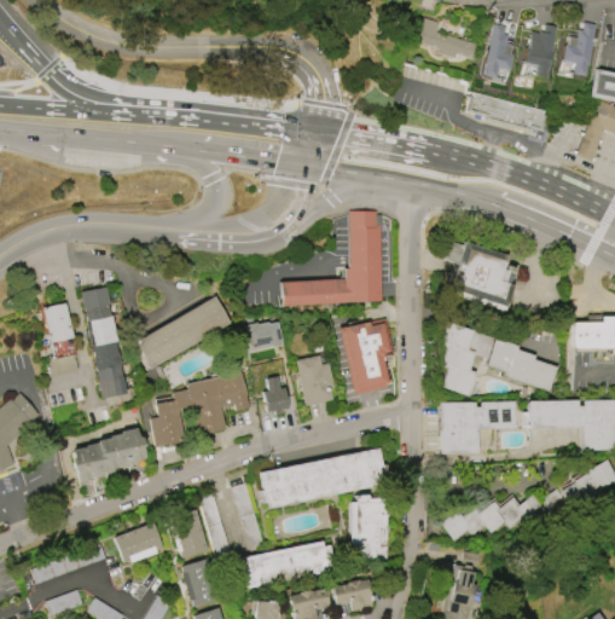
[(418,41),(425,18),(441,23),(437,33),(479,45),(475,58),(458,52),(456,58),(440,53),(442,48),(418,41)]
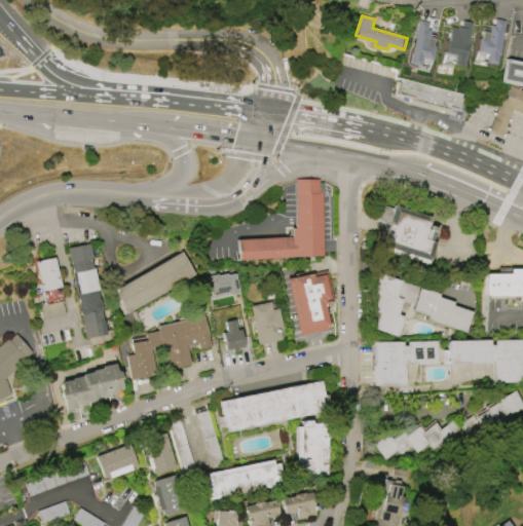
[(497,65),(477,60),(482,37),(484,38),(485,32),(491,33),(493,25),(496,25),(498,19),(508,21),(500,55),(498,55),(497,65)]
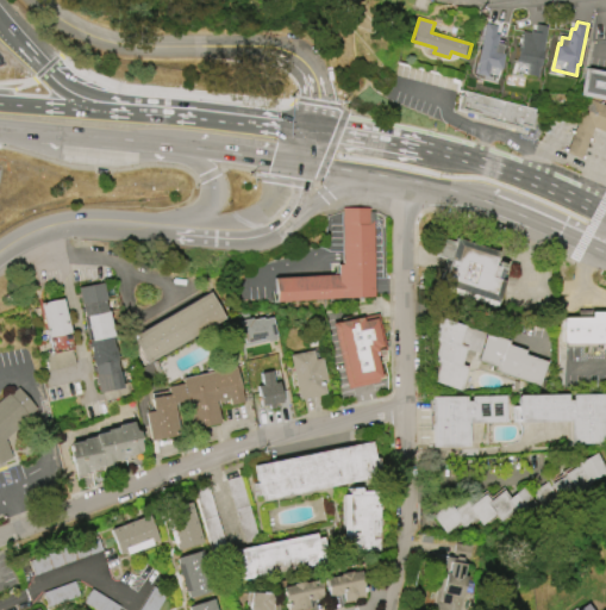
[(500,82),(507,45),(498,44),(501,26),(487,23),(476,78),(500,82)]
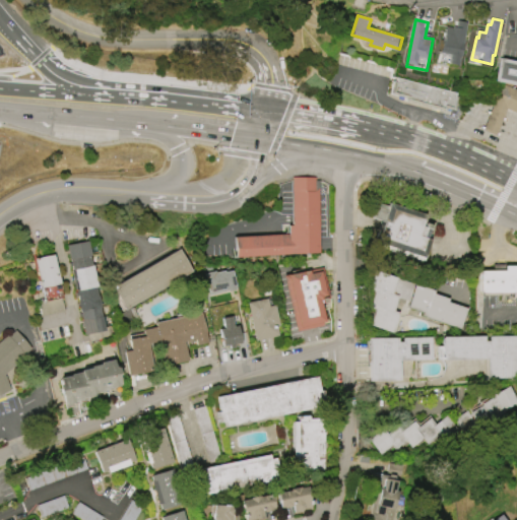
[(462,57),(461,57),(459,65),(450,63),(452,54),(442,52),(444,39),(445,39),(448,26),(454,27),(455,26),(458,26),(459,20),(469,22),(462,57)]
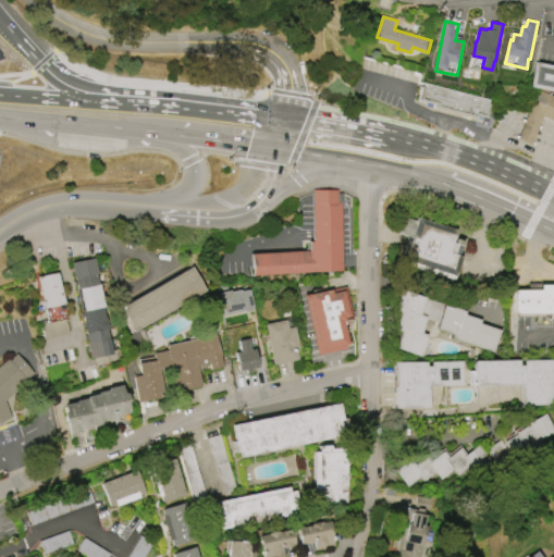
[(537,62),(553,65),(553,90),(531,86),(537,62)]
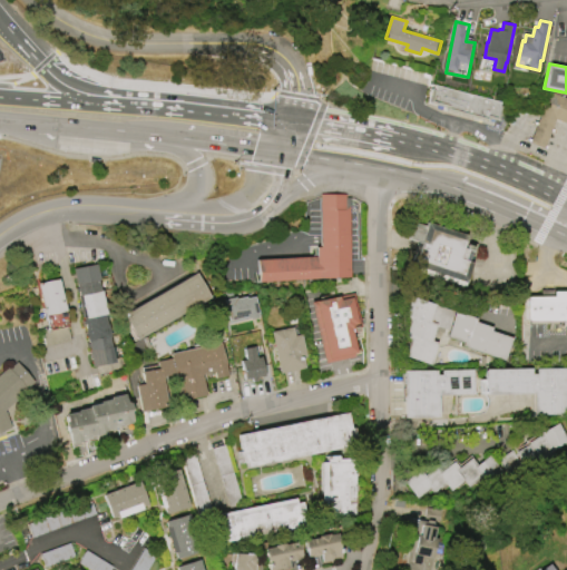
[(489,121),(446,110),(447,107),(430,102),(433,88),(437,89),(438,86),(501,101),(501,105),(504,106),(499,121),(490,118),(489,121)]
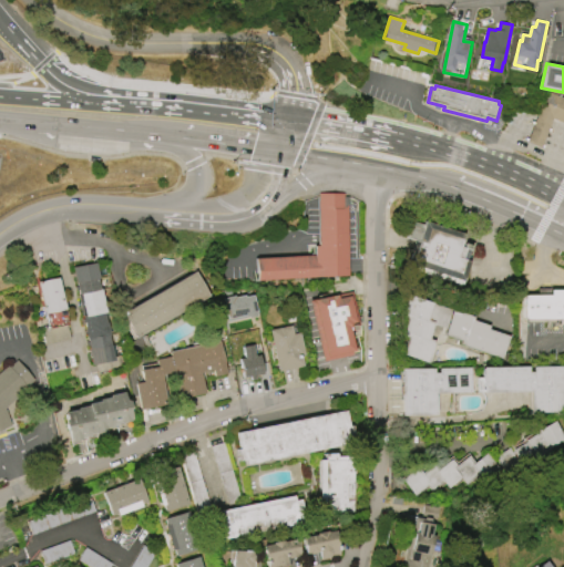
[(529,142),(551,91),(563,96),(563,121),(555,117),(543,147),(529,142)]
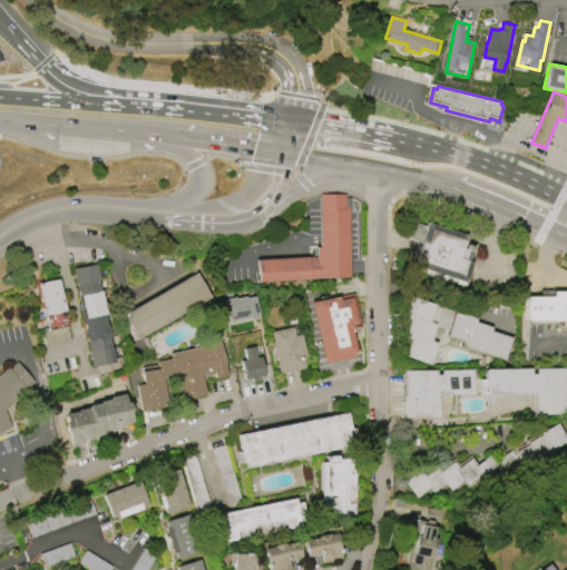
[(318,257),(318,247),(323,247),(322,194),(346,194),(346,206),(351,206),(351,277),(260,282),(258,259),(318,257)]
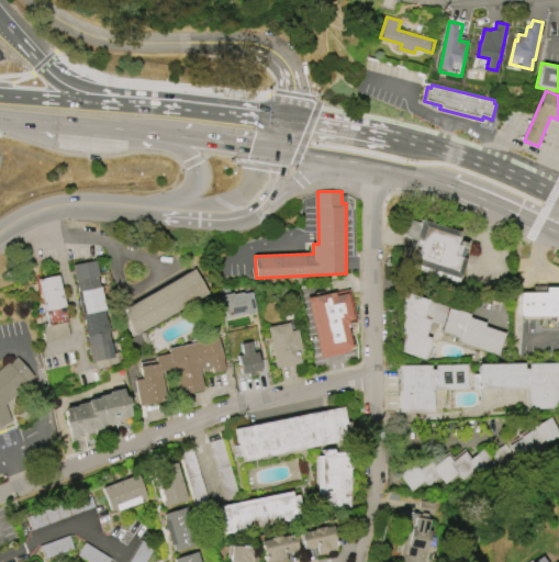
[(422,220),(461,232),(457,245),(461,246),(462,240),(468,243),(464,258),(467,259),(460,279),(410,262),(417,238),(403,234),(409,218),(421,222),(422,220)]
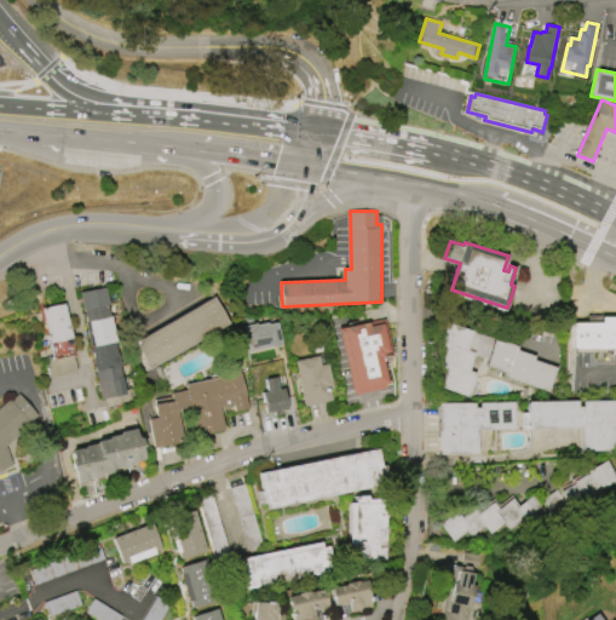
[(81,293),(107,288),(111,316),(114,316),(119,342),(116,342),(121,367),(122,367),(128,396),(102,401),(98,383),(101,383),(98,372),(97,372),(95,359),(96,359),(92,345),(95,345),(91,322),(88,322),(86,310),(85,310),(81,293)]
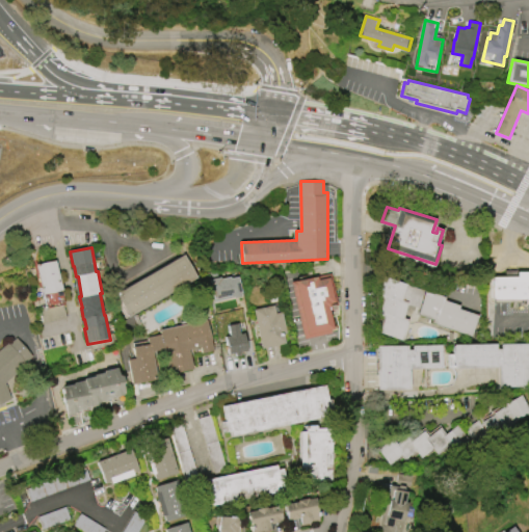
[(199,277),(130,316),(116,293),(185,255),(199,277)]
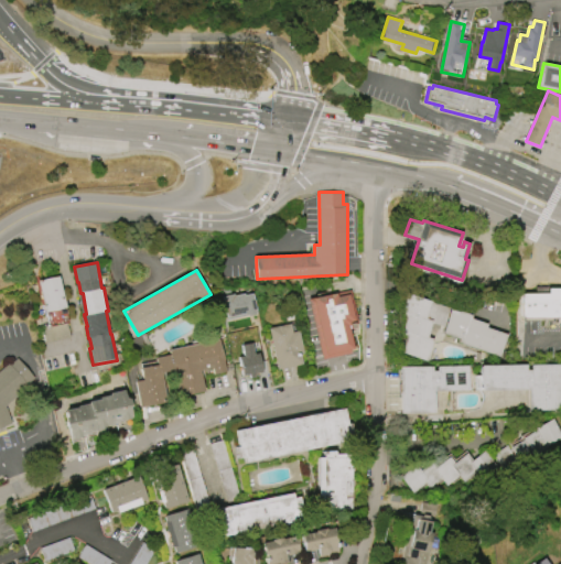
[(61,275),(67,306),(66,306),(69,321),(68,322),(72,337),(47,343),(43,327),(51,325),(47,311),(46,311),(39,280),(61,275)]
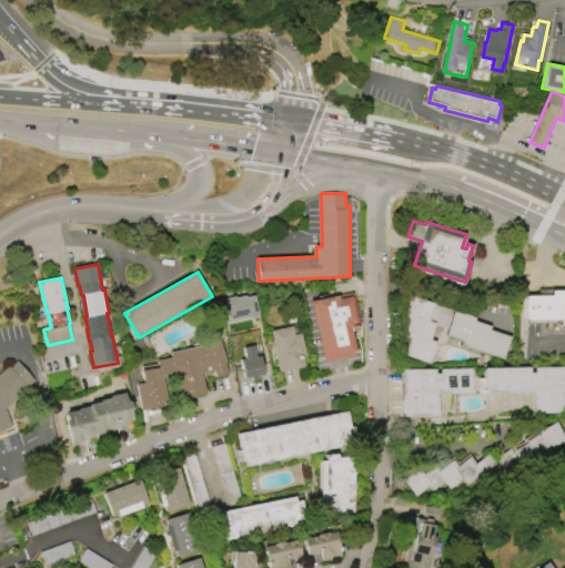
[(564,321),(526,321),(526,295),(541,295),(541,288),(555,288),(555,291),(564,291),(564,321)]
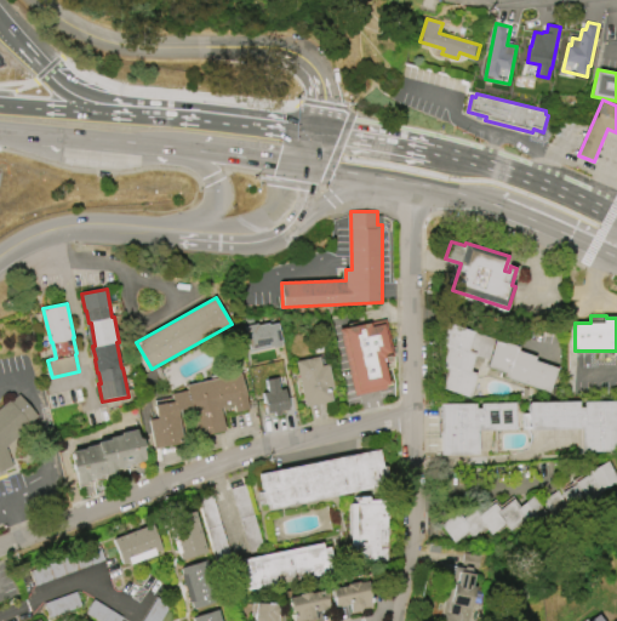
[(355,396),(341,329),(387,319),(395,357),(383,359),(389,385),(386,385),(387,389),(355,396)]
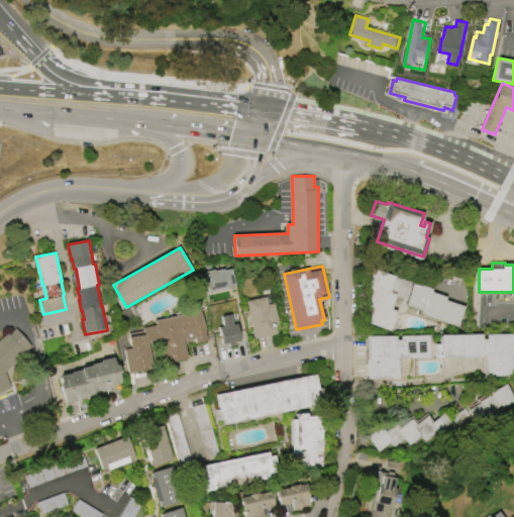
[(234,269),(206,272),(209,292),(236,289),(234,269)]
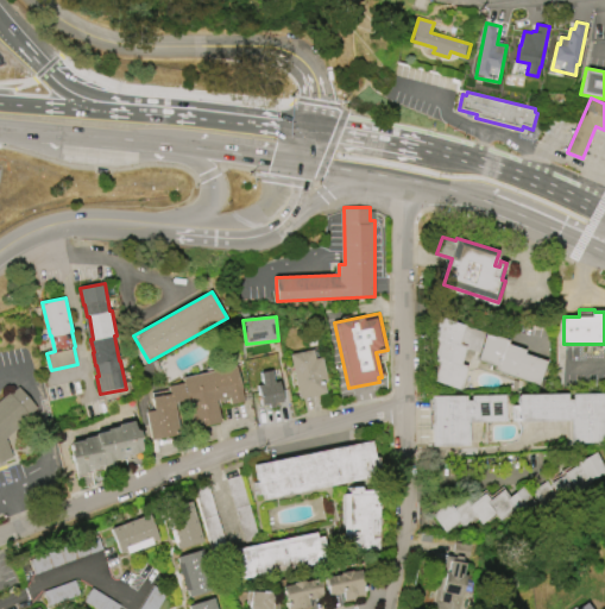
[(441,316),(489,332),(481,352),(468,347),(462,364),(468,365),(461,390),(434,381),(440,363),(434,360),(440,341),(433,340),(441,316)]
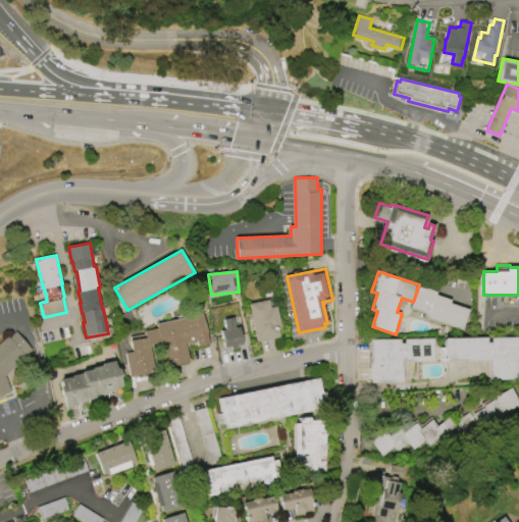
[(465,329),(426,317),(427,314),(411,309),(419,285),(439,292),(438,295),(454,300),(453,303),(472,309),(465,329)]
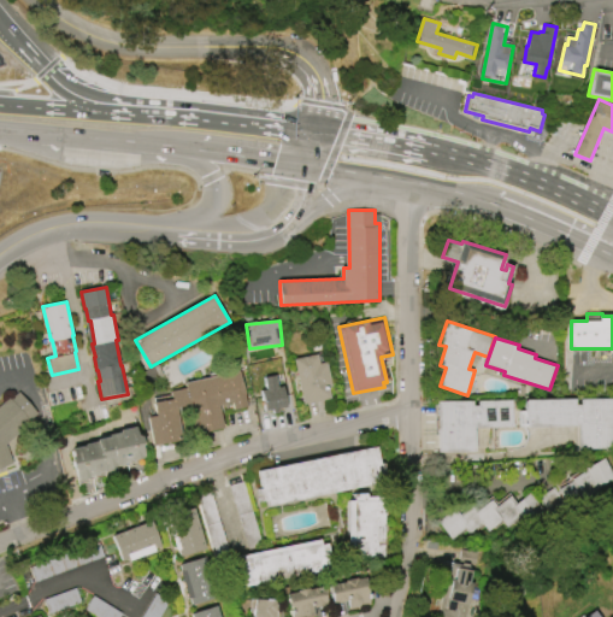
[(305,404),(295,359),(319,354),(320,363),(329,362),(334,386),(330,387),(332,398),(305,404)]
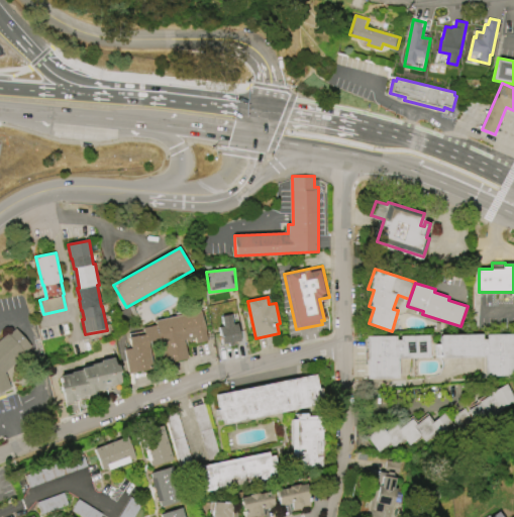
[(158,321),(202,311),(208,341),(198,343),(196,338),(185,340),(189,357),(166,363),(162,339),(150,341),(156,368),(131,373),(126,349),(133,348),(131,337),(146,334),(145,328),(158,325),(158,321)]
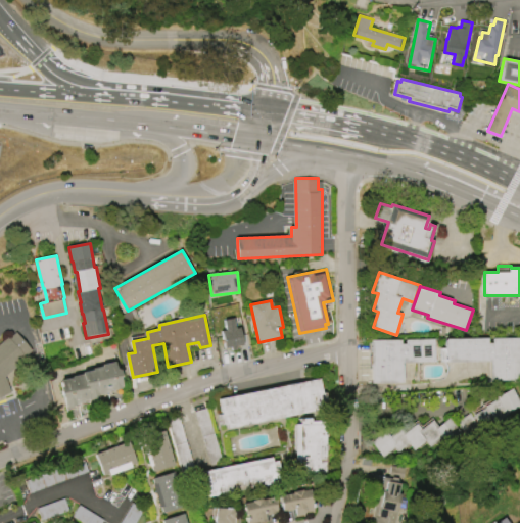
[(227,348),(223,331),(228,330),(226,320),(235,318),(237,328),(241,328),(243,337),(246,336),(247,341),(244,341),(245,345),(237,346),(237,349),(233,350),(232,347),(227,348)]
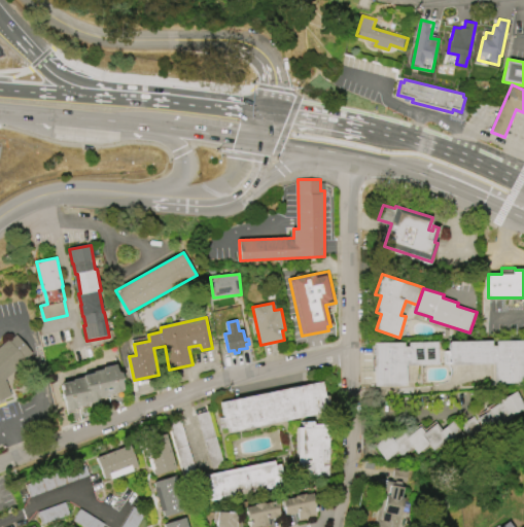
[(0,348),(9,341),(10,342),(18,336),(34,354),(27,359),(28,360),(7,379),(12,395),(0,399),(0,348)]
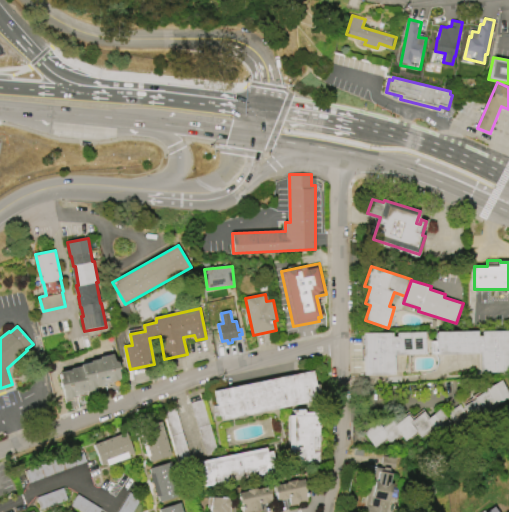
[(437,332),(480,331),(480,336),(484,336),(484,331),(508,330),(508,372),(483,372),(482,353),(437,354),(437,332)]
